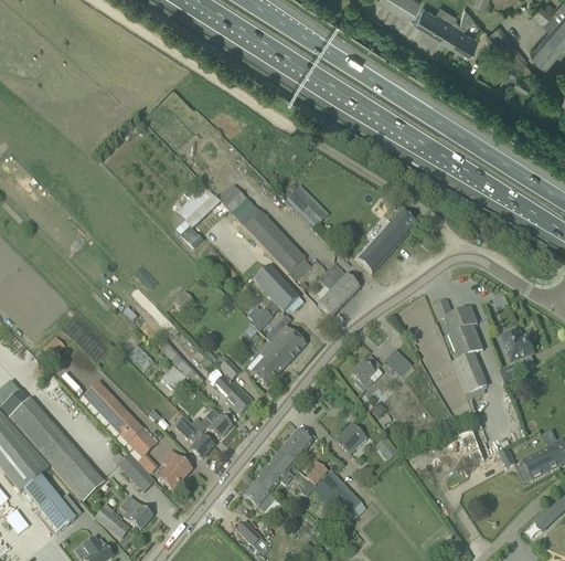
[(380,0),(408,17),(418,0),(380,0)]
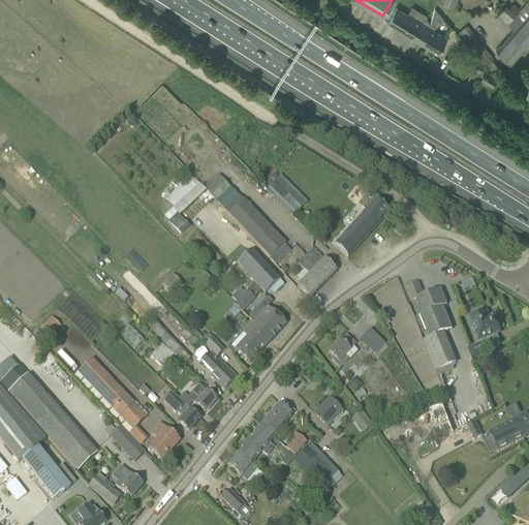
[(522,16),(495,47),(510,60),(528,38),(528,0),(525,0),(517,11),(522,16)]
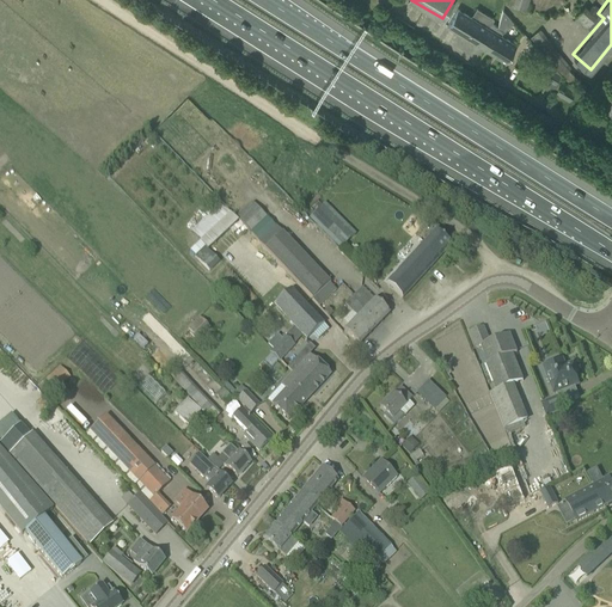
[(575,13),(576,13),(573,17),(580,23),(582,19),(586,23),(600,6),(594,0),(592,0),(588,5),(585,1),(575,13)]
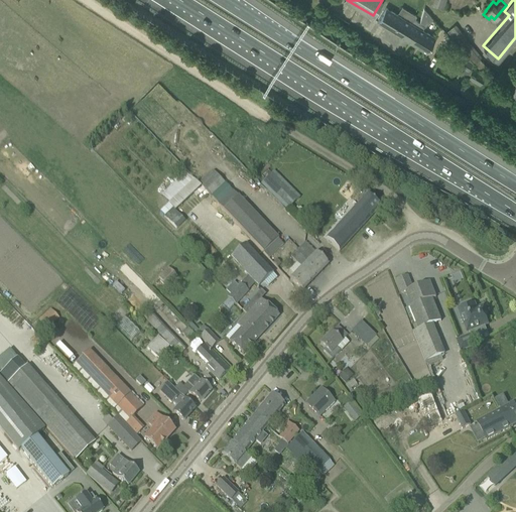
[(377,18),(401,33),(412,15),(414,16),(416,12),(402,3),(397,11),(385,4),(377,18)]
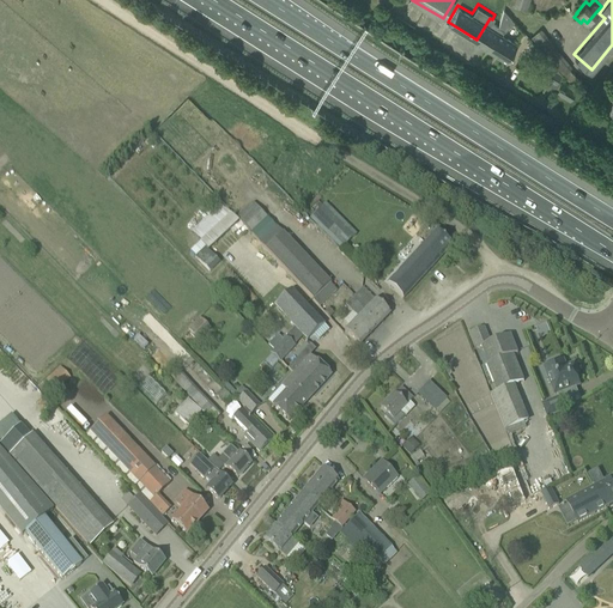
[(492,19),(490,18),(477,40),(507,58),(517,41),(502,31),(504,26),(510,16),(511,16),(511,14),(503,6),(498,23),(492,19)]
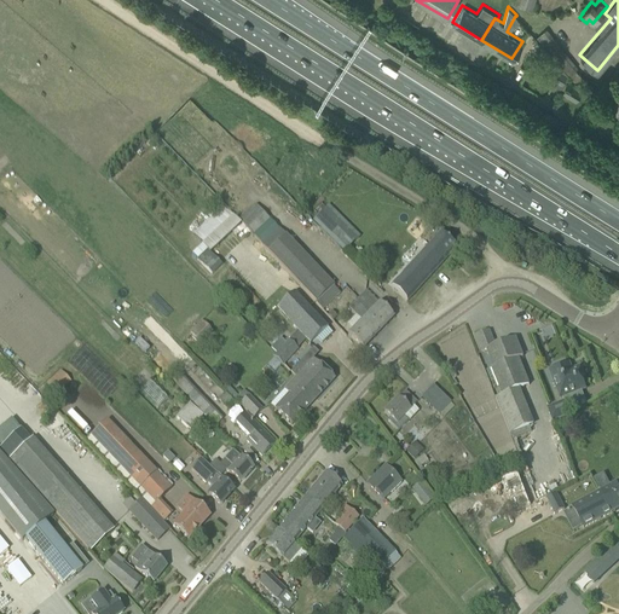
[(563,84),(567,77),(571,73),(566,69),(565,71),(561,69),(557,75),(560,76),(559,80),(563,84)]
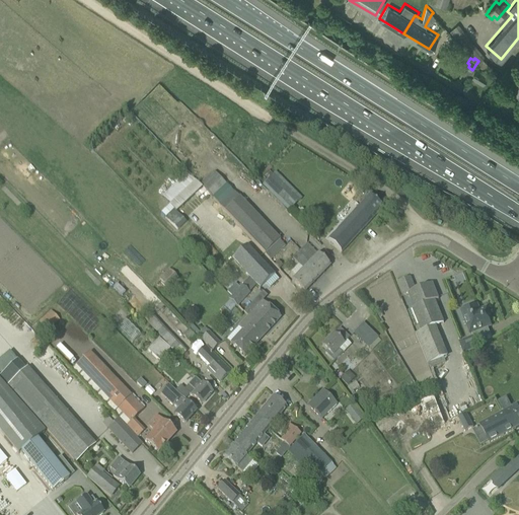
[(482,81),(488,72),(475,65),(472,70),(470,74),(482,81)]
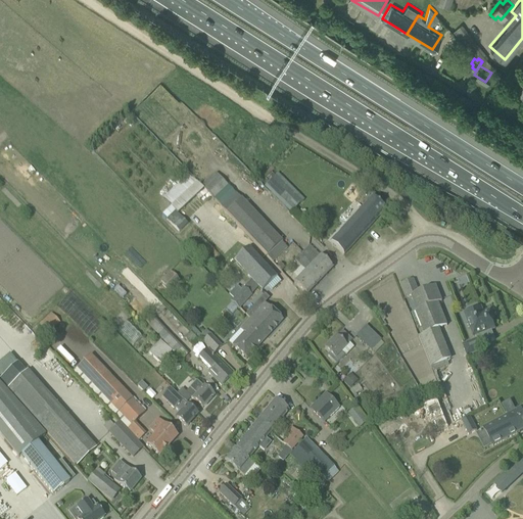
[(289,162),(300,151),(293,144),(282,156),(289,162)]
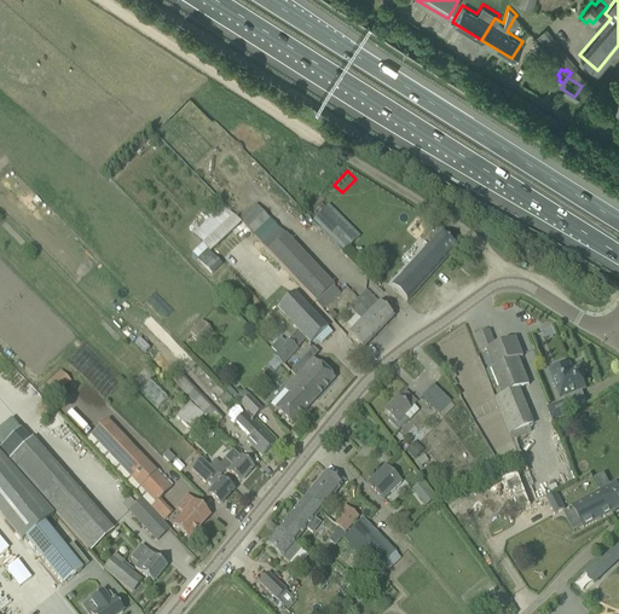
[(255,200),(238,215),(317,297),(316,299),(323,306),(340,289),(255,200)]
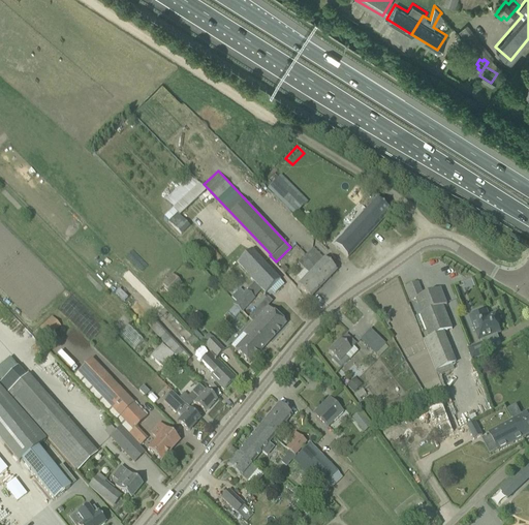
[(276,176),(267,185),(293,211),(307,198),(280,172),(276,176)]
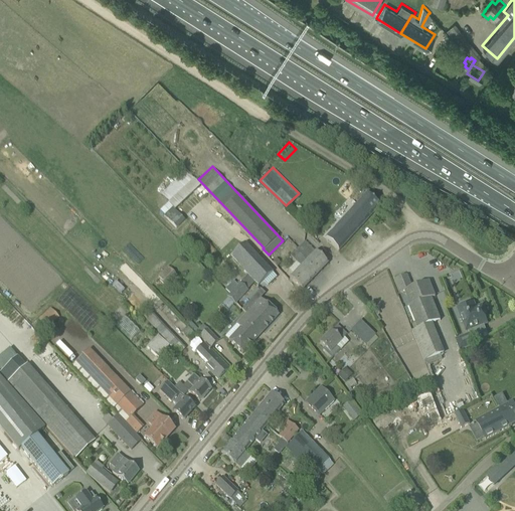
[(338,247),(379,202),(365,190),(325,235),(338,247)]
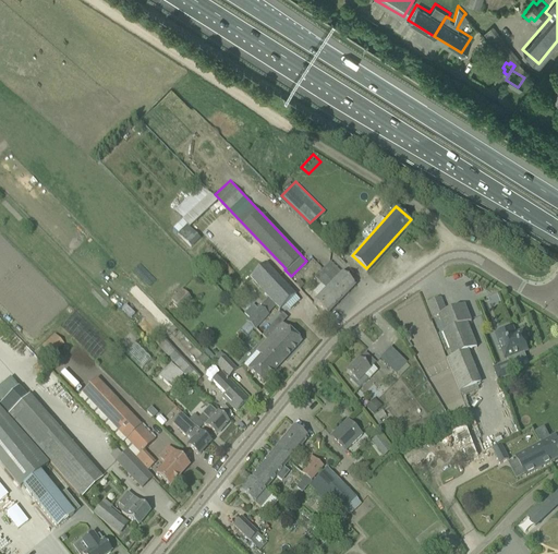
[(265,260),(249,275),(267,294),(275,303),(279,306),(286,301),(290,305),(300,297),(294,291),(295,291),(265,260)]
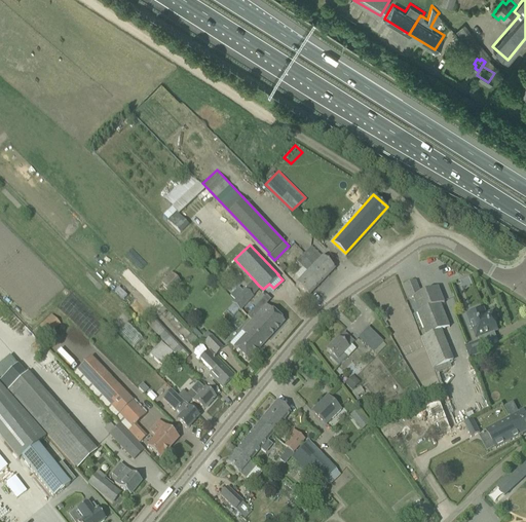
[(308,292),(334,265),(322,254),(320,256),(308,246),(296,259),(306,269),(296,281),(308,292)]
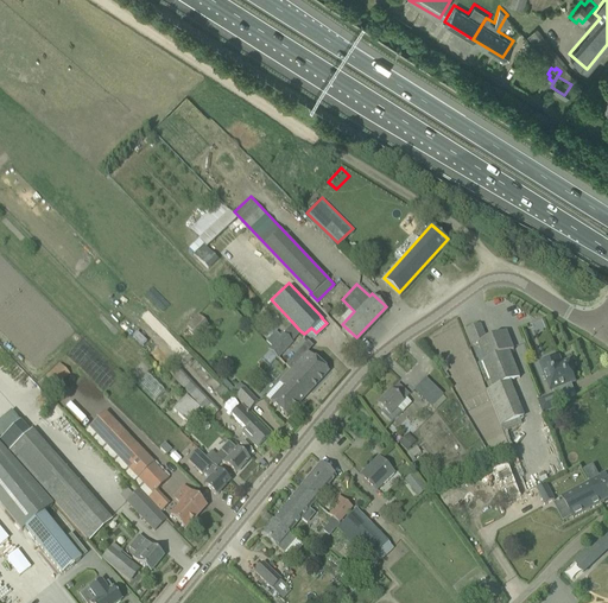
[(198,310),(187,322),(197,332),(209,322),(198,310)]
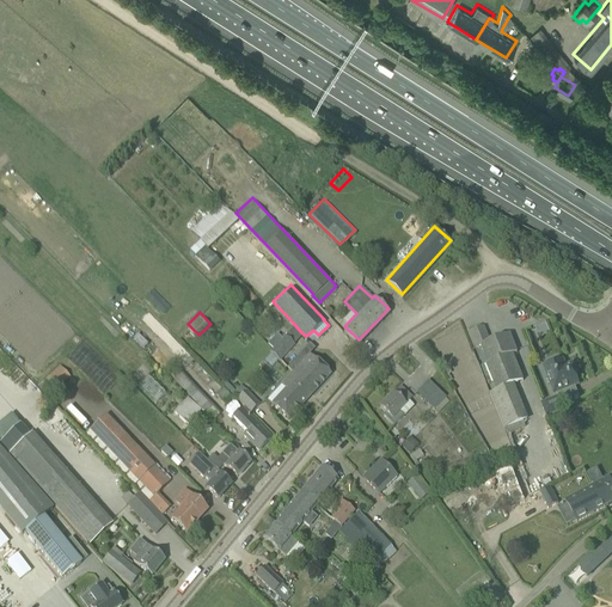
[(483,323),(470,327),(475,339),(477,344),(481,342),(484,350),(479,353),(483,362),(485,361),(496,386),(522,376),(513,350),(516,348),(509,330),(490,338),(483,323)]
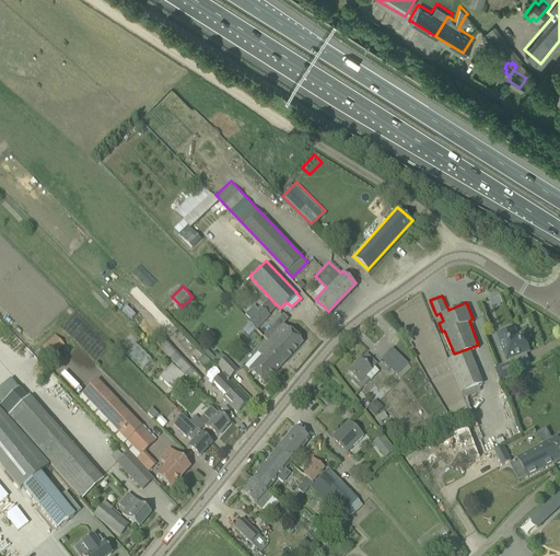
[(249,316),(246,319),(247,320),(255,326),(255,327),(269,312),(260,304),(249,316)]
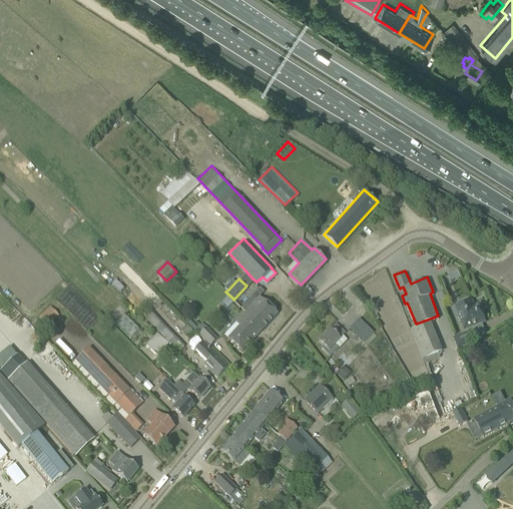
[(226,293),(220,300),(227,305),(233,299),(226,293)]
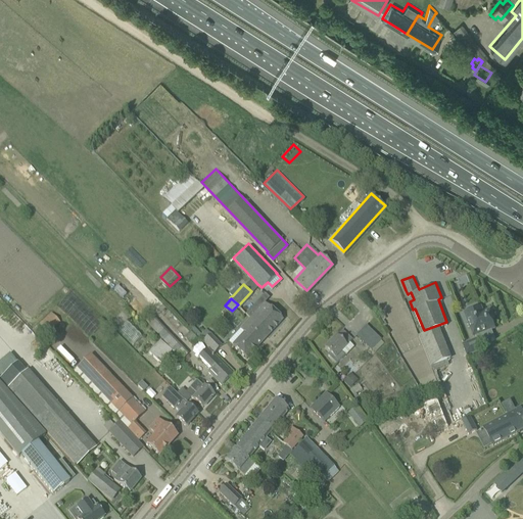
[(245,311),(250,316),(252,314),(270,329),(282,317),(265,300),(255,310),(251,304),(245,311)]
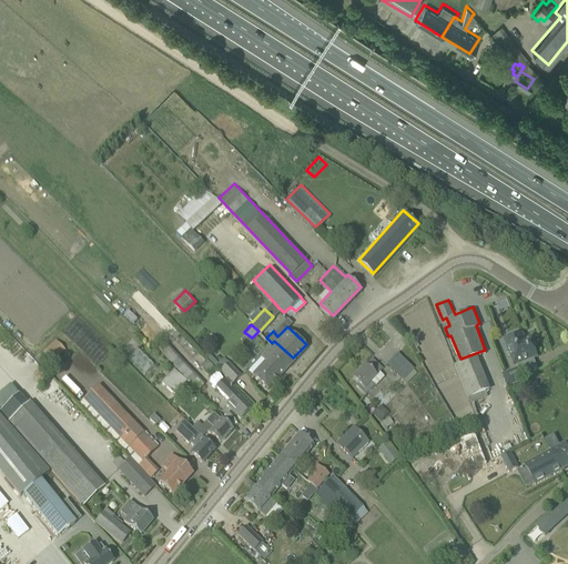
[(537,353),(534,343),(536,342),(533,333),(524,336),(521,330),(508,335),(503,338),(513,362),(537,353)]
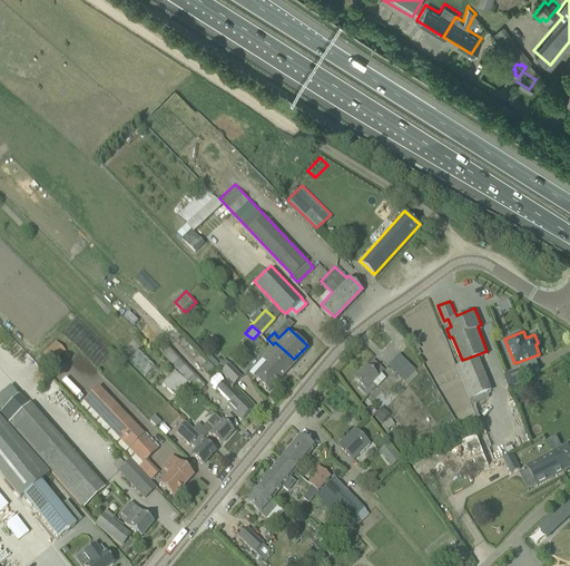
[(51,360),(65,348),(56,337),(42,349),(51,360)]
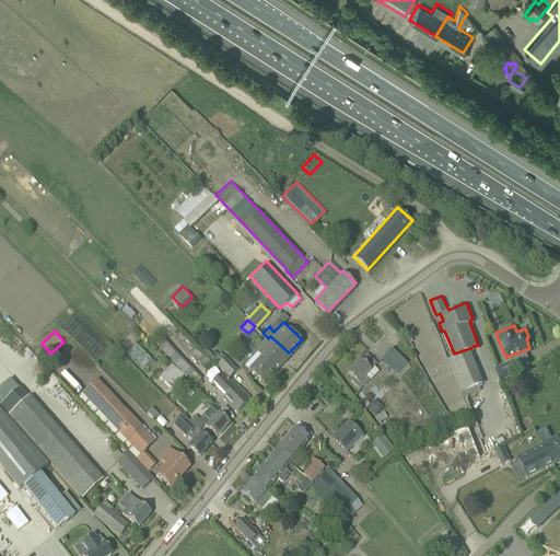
[(163,334),(155,342),(194,382),(201,375),(163,334)]
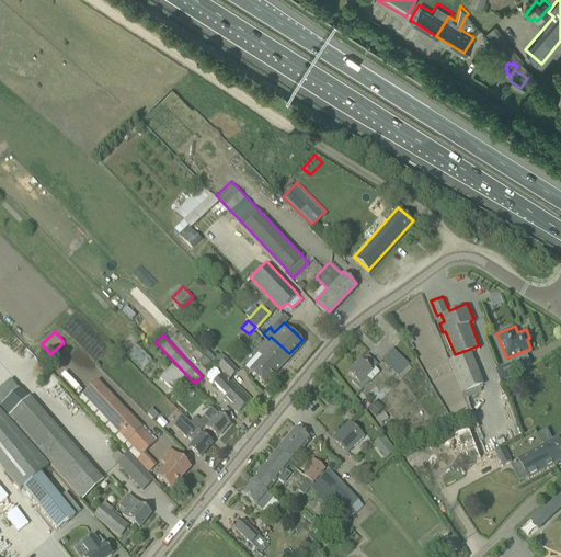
[(264,382),(289,353),(271,337),(268,339),(258,350),(262,354),(250,368),(264,382)]
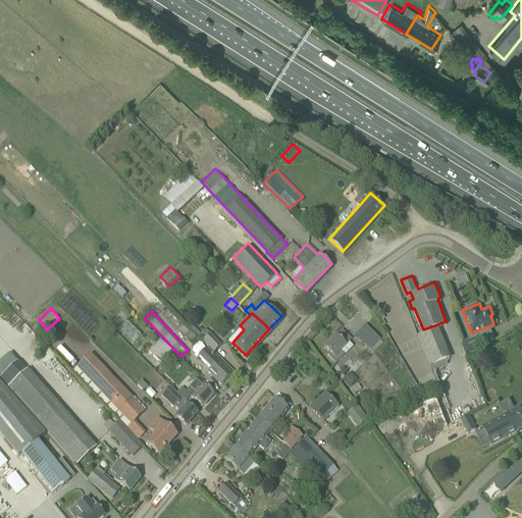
[(326,351),(335,360),(344,351),(341,348),(352,337),(341,326),(323,345),(328,349),(326,351)]
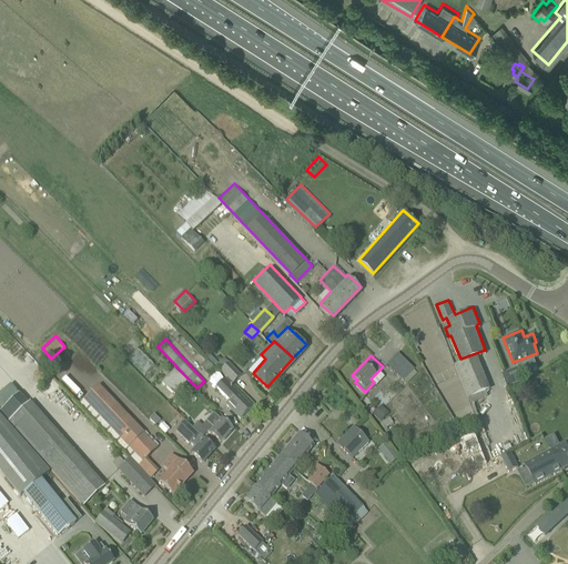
[(206,356),(200,363),(210,372),(216,365),(206,356)]
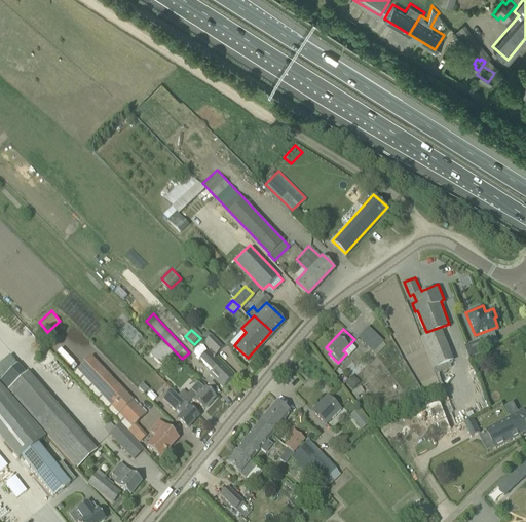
[(223,344),(212,333),(204,339),(216,351),(223,344)]
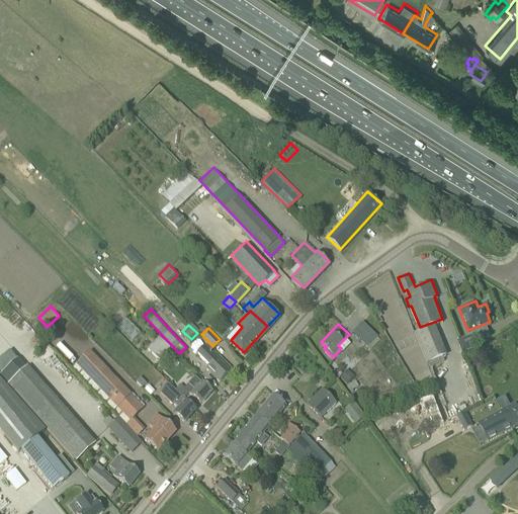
[(362,339),(367,344),(377,334),(372,329),(362,339)]
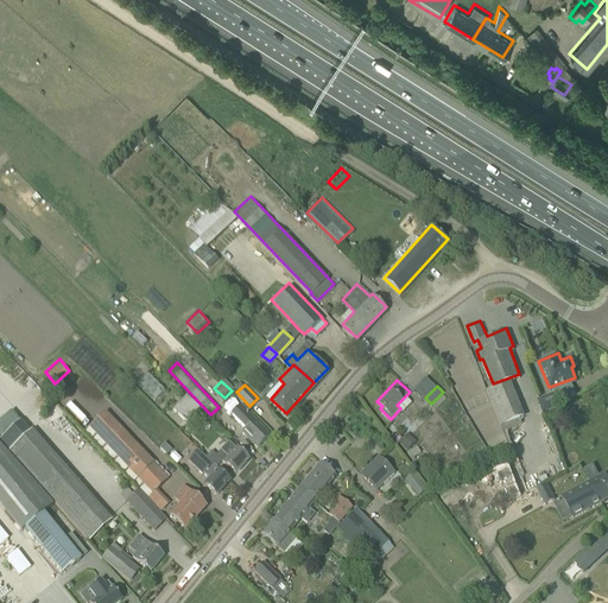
[(543,407),(562,399),(558,389),(539,397),(543,407)]
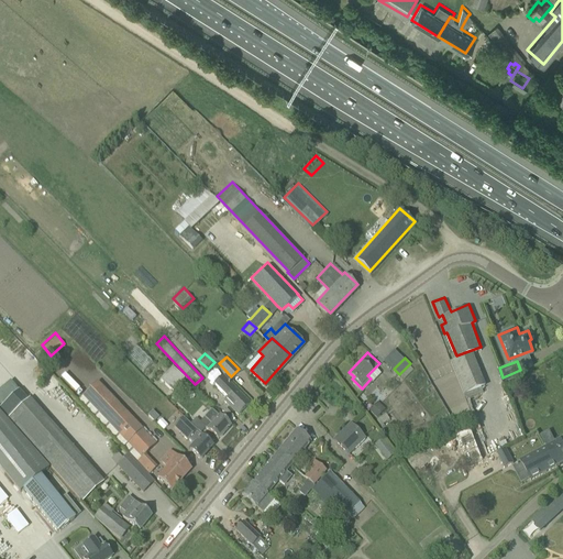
[(185,374),(173,363),(164,372),(159,375),(172,387),(185,374)]
